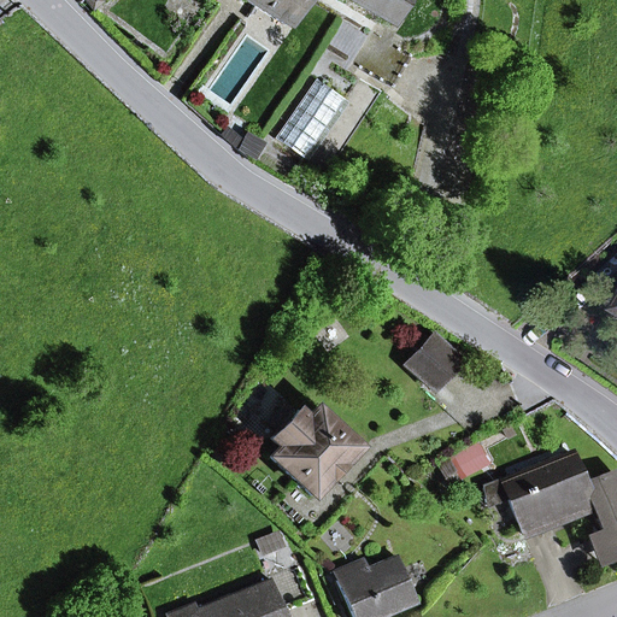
[(84,0),(84,1),(93,10),(101,3),(99,0),(84,0)]
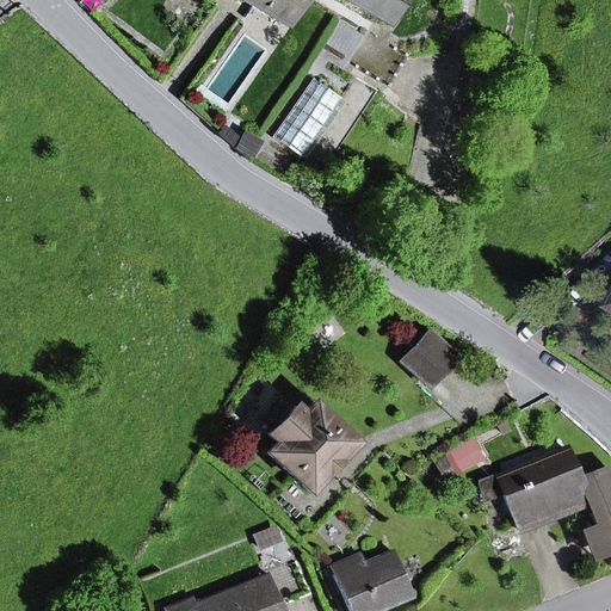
[(239,0),(281,25),(294,0),(239,0)]
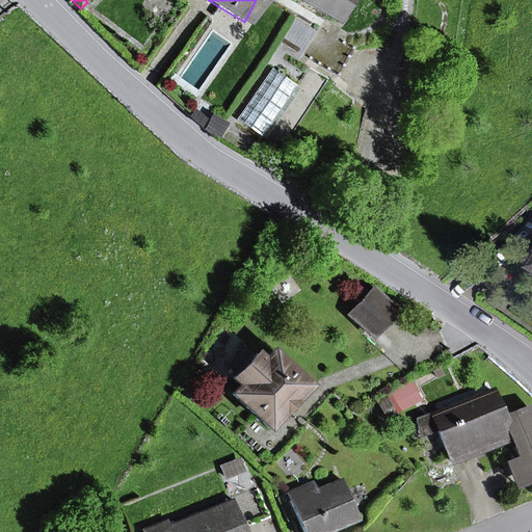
[(301,0),(336,20),(347,0),(301,0)]
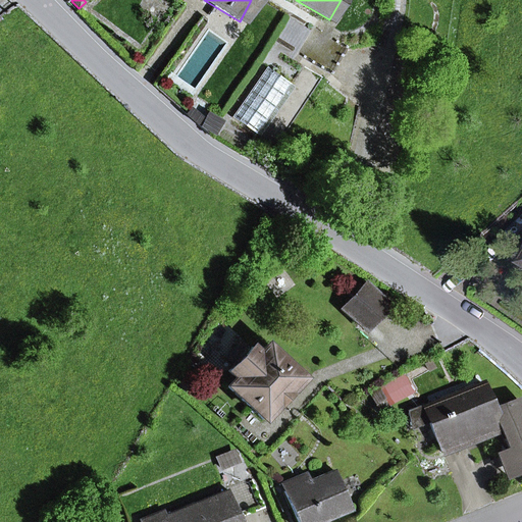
[(265,68),(231,118),(256,135),(291,85),(265,68)]
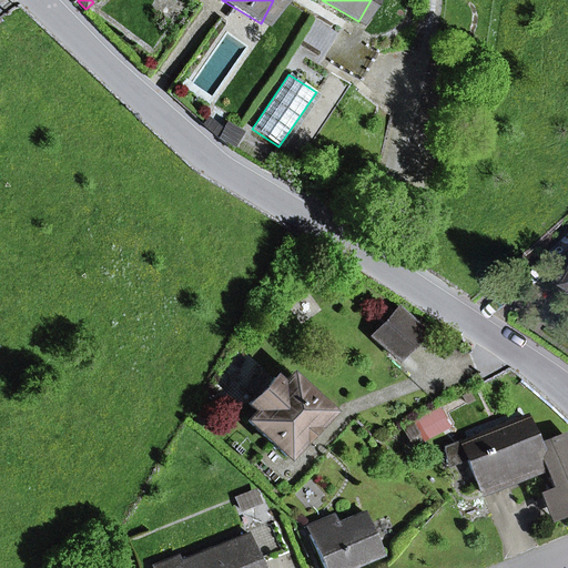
[(221,130),(209,119),(204,127),(216,138),(231,149),(242,132),(233,128),(226,123),(221,130)]
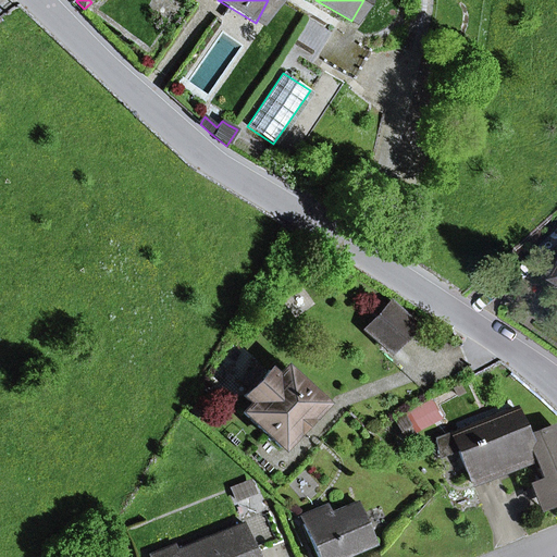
[(391,305),(366,331),(388,353),(413,326),(391,305)]
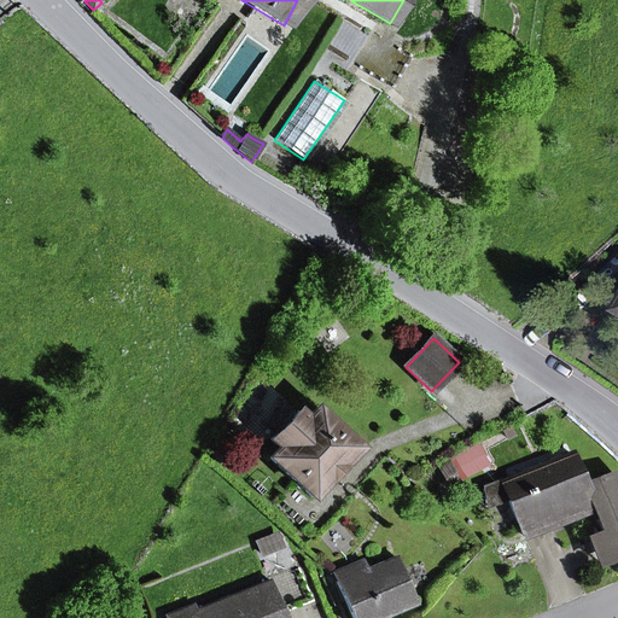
[(279,449),(269,459),(312,499),(357,449),(315,409),(305,420),(297,412),(289,421),(280,413),(269,424),(279,432),(270,441),(279,449)]
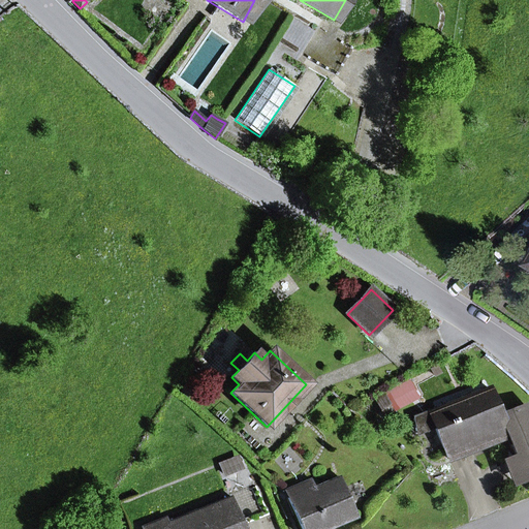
[(416,397),(408,381),(391,393),(399,407),(416,397)]
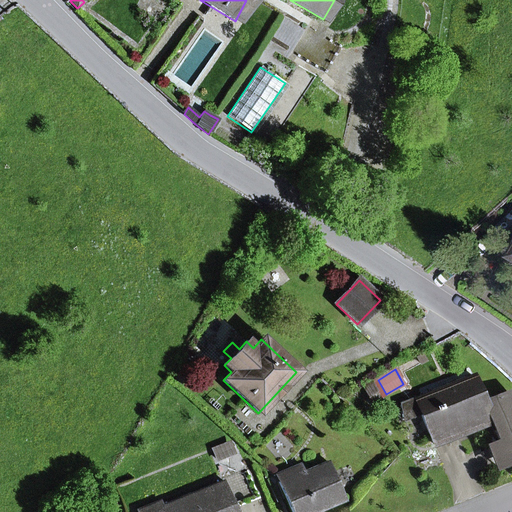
[(487,446),(495,467),(511,460),(511,399),(507,393),(483,403),(474,377),(415,399),(420,412),(432,444),(491,421),(499,441),(487,446)]
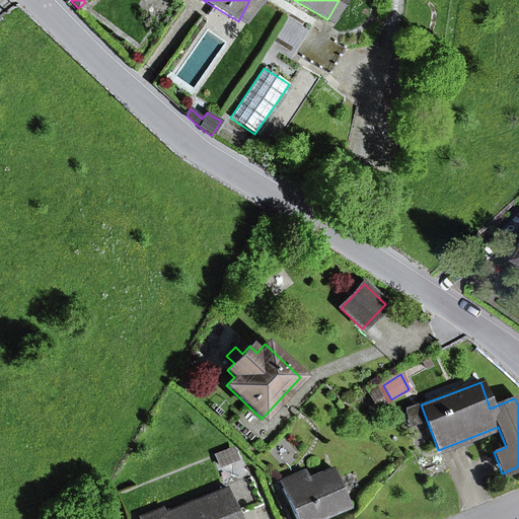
[(405,411),(409,425),(426,418),(421,404),(405,411)]
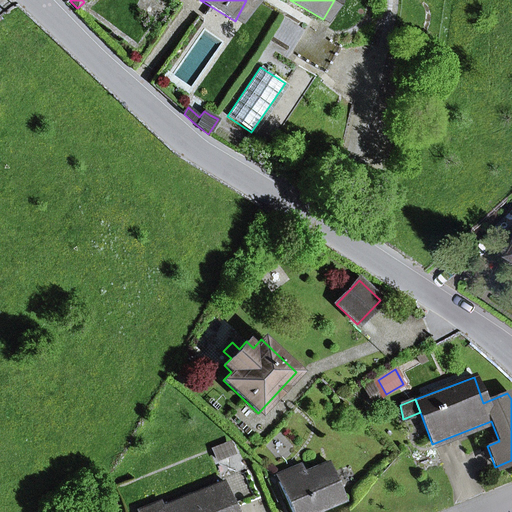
[(301,511),(307,510),(308,511),(318,511),(344,501),(327,462),(306,471),(303,463),(283,472),(287,479),(279,483),(291,511),(301,511)]
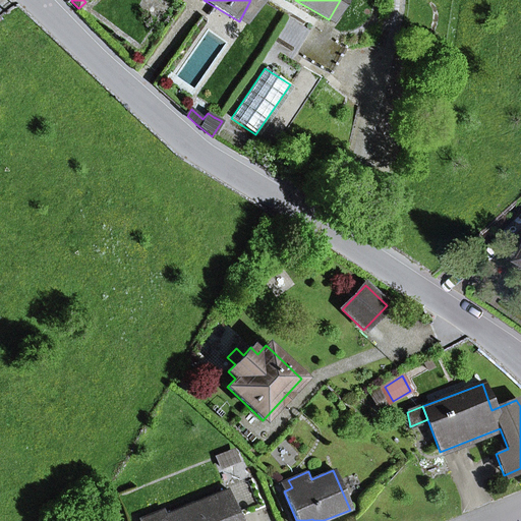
[(284,491),(292,487),(288,480),(281,483),(284,491)]
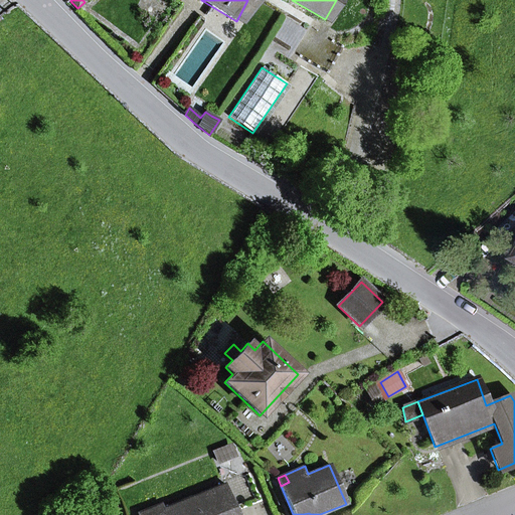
[(163,514),(236,514),(234,511),(230,501),(223,484),(161,509),(163,514)]
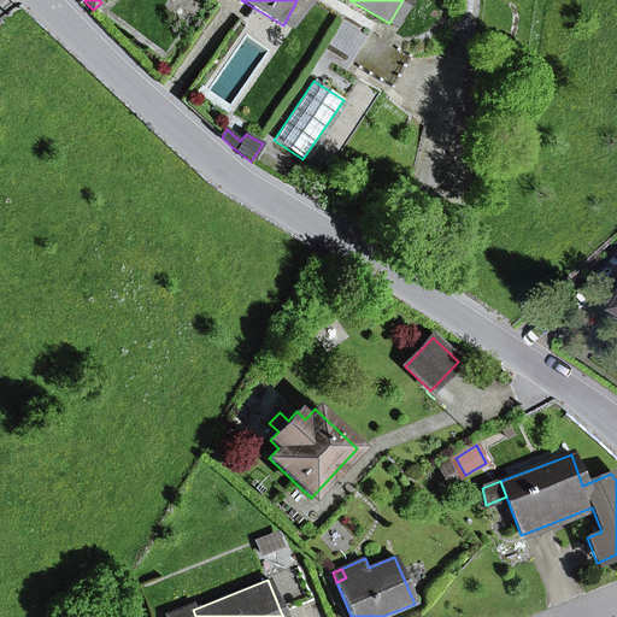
[(281,612),(311,600),(306,588),(276,600),(281,612)]
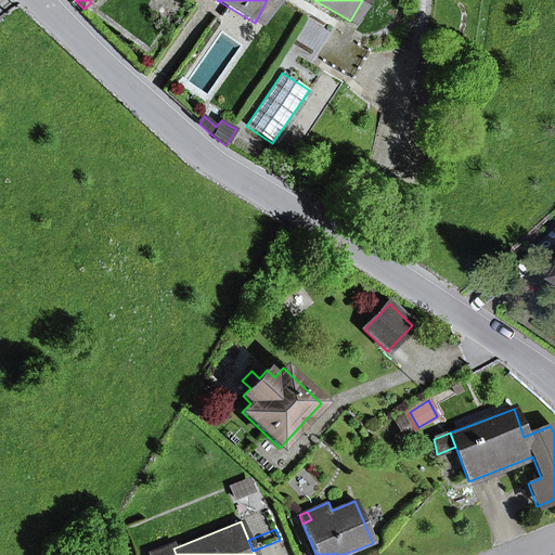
[(149,553),(149,554),(176,554),(173,549),(171,543),(149,553)]
